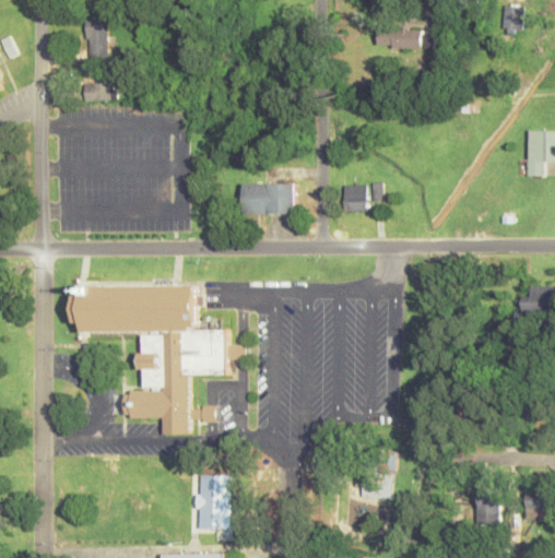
[(519,33),(519,4),(499,4),(499,33),(519,33)]
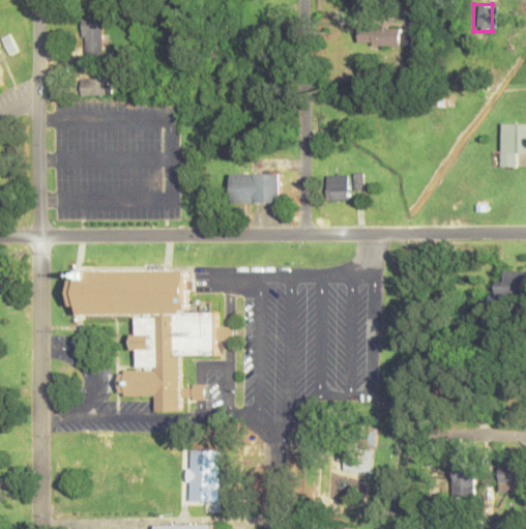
[(80,57),(98,57),(98,18),(80,18),(80,57)]
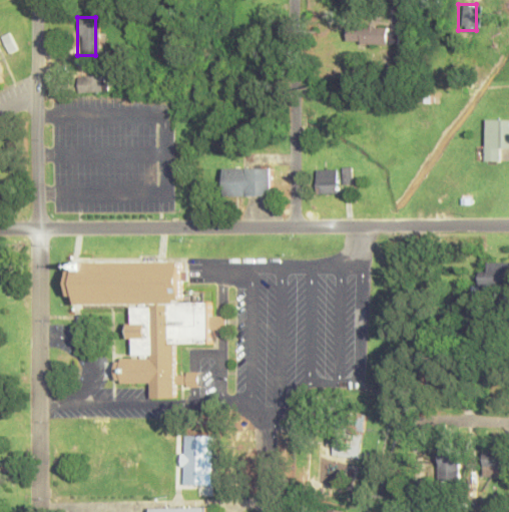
[(389,28),(346,28),(346,44),(389,44),(389,28)]
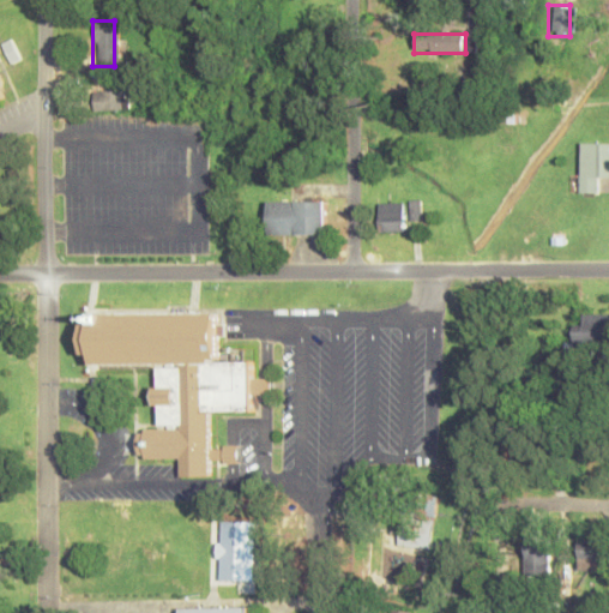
[(119,110),(119,91),(90,92),(90,112),(119,110)]
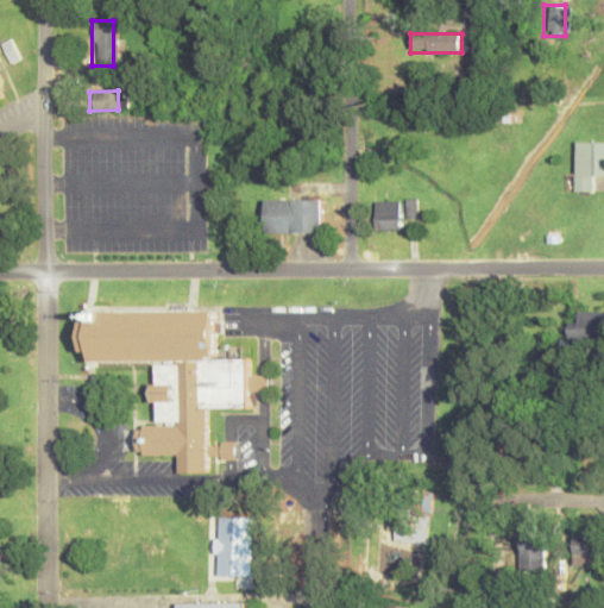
[(601,177),(601,140),(570,140),(570,192),(587,192),(587,177),(601,177)]
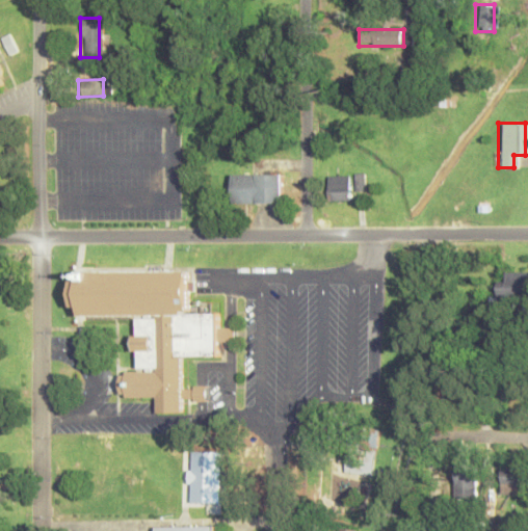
[(228,175),(228,204),(278,204),(278,175),(228,175)]
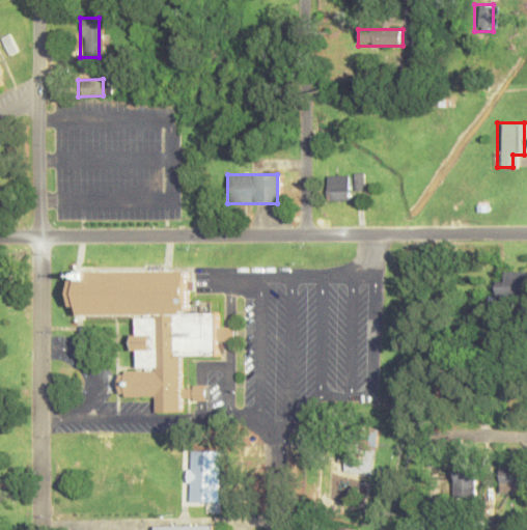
[(344,176),(324,176),(324,200),(344,200),(344,176)]
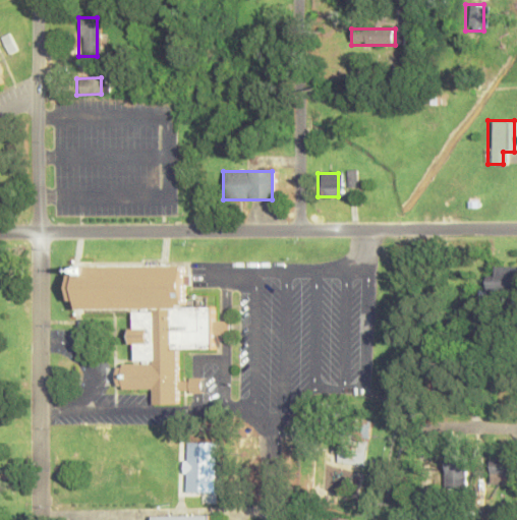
[(516,290),(516,266),(492,266),(492,276),(484,276),(484,291),(516,290)]
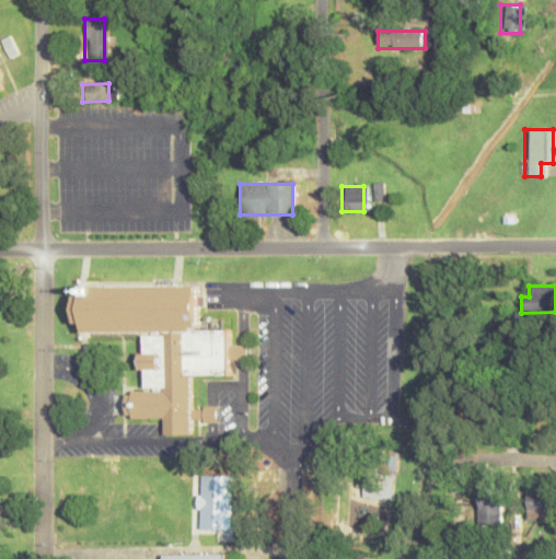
[(197,288),(84,287),(83,295),(77,295),(76,324),(82,324),(82,333),(142,333),(141,393),(125,393),(125,418),(163,419),(163,434),(189,435),(189,420),(199,420),(199,410),(189,410),(189,375),(228,376),(228,360),(244,360),(244,347),(228,347),(228,332),(196,330),(197,288)]
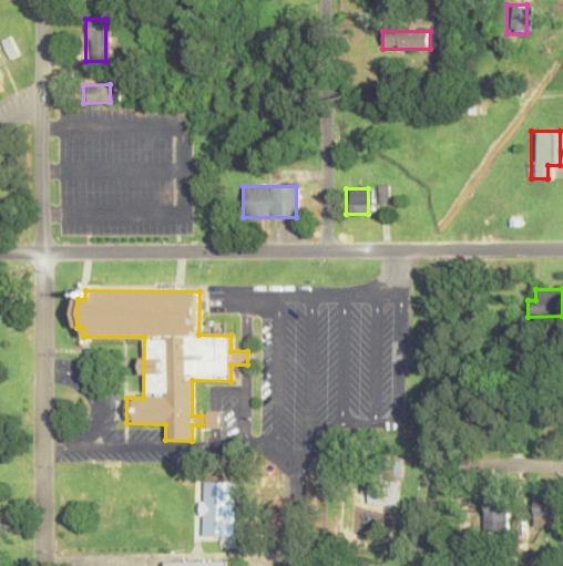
[(395,481),(365,480),(364,505),(395,506),(395,481)]
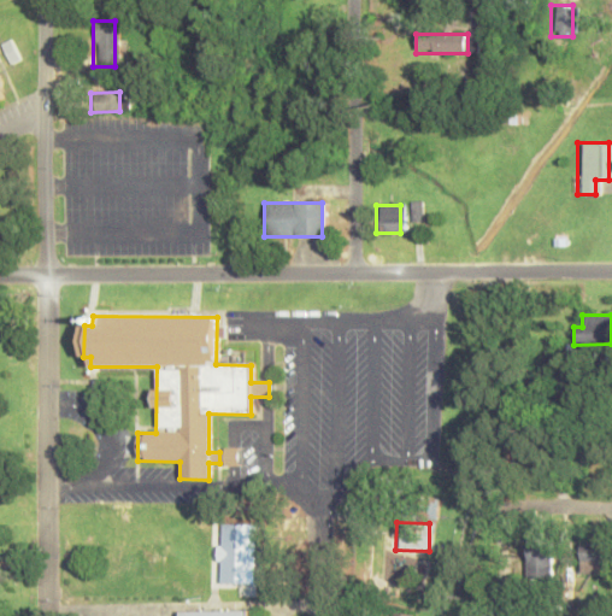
[(611,544),(577,544),(577,574),(611,574),(611,544)]
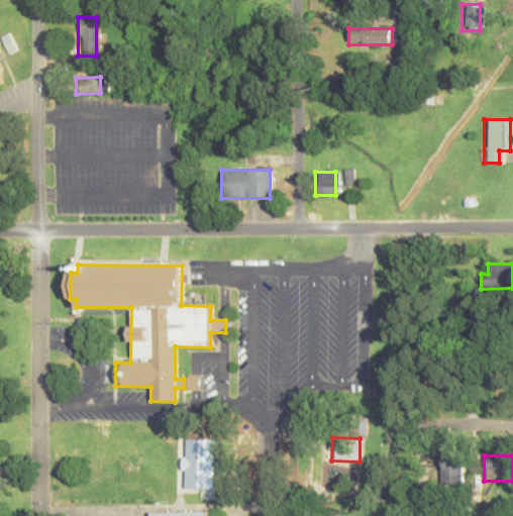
[(439,485),(459,485),(459,457),(439,457),(439,485)]
